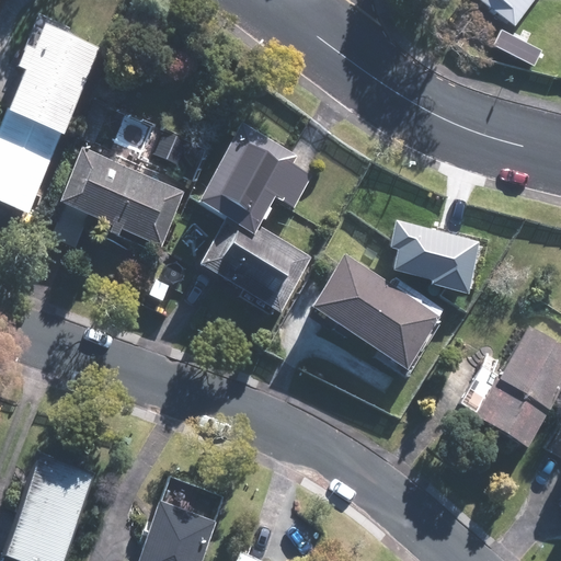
[(536,0),(479,0),(516,26),(536,0)]
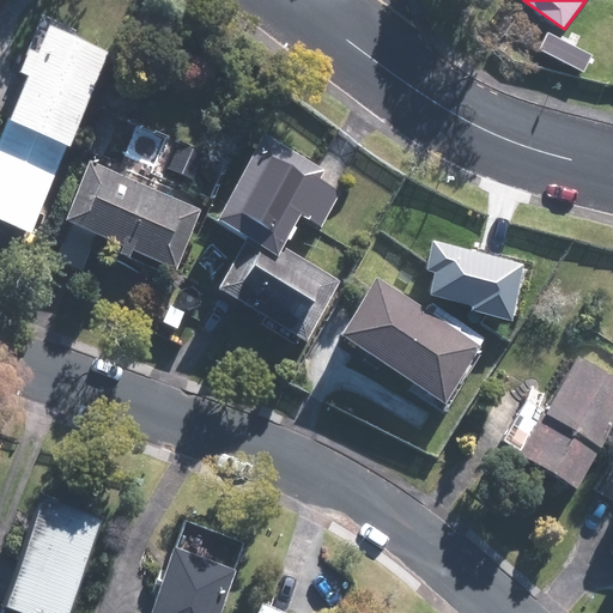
[(0,216),(31,230),(67,143),(70,144),(109,49),(49,22),(37,50),(29,47),(19,70),(28,72),(10,116),(8,115),(0,134),(0,216)]
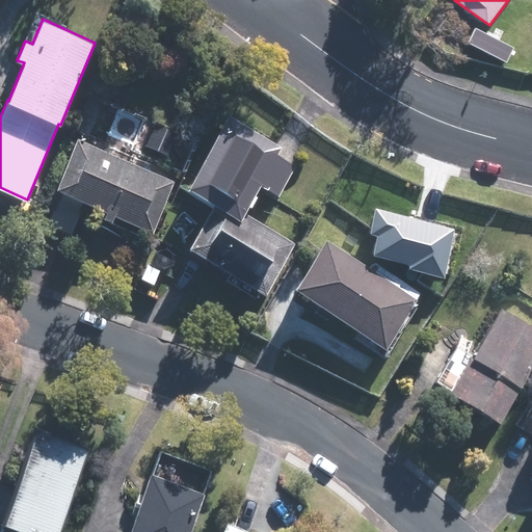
[(241,227),(247,214),(263,187),(276,194),(298,155),(225,114),(182,193),(208,208),(241,227)]
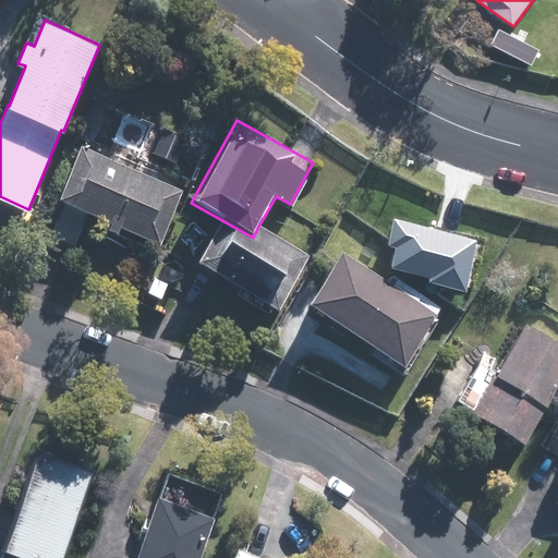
[(110,156),(82,142),(56,195),(65,199),(50,232),(76,244),(93,213),(159,244),(183,193),(126,166),(137,143),(120,135),(110,156)]
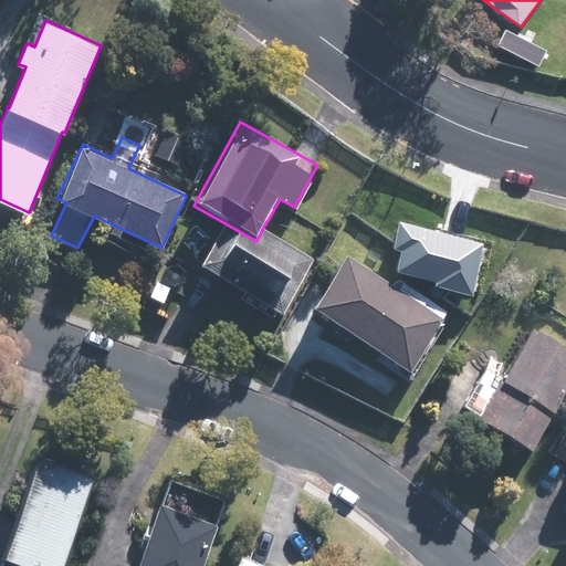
[(257,241),(221,221),(198,263),(287,313),(317,258),(263,228),(257,241)]
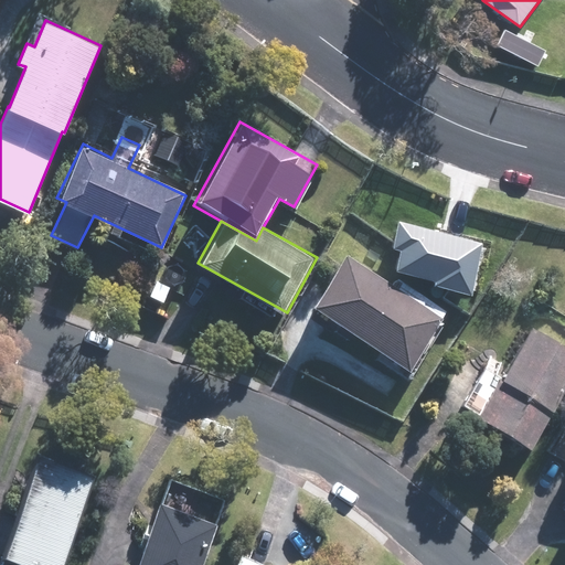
[(348,252),(312,302),(412,370),(450,313),(396,277),(393,283),(348,252)]
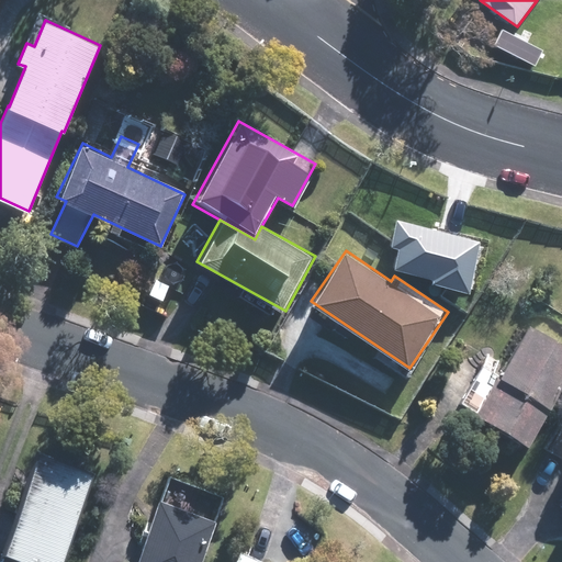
[(526,444),(561,382),(561,344),(530,325),(508,362),(481,346),(468,369),(461,364),(444,394),(526,444)]
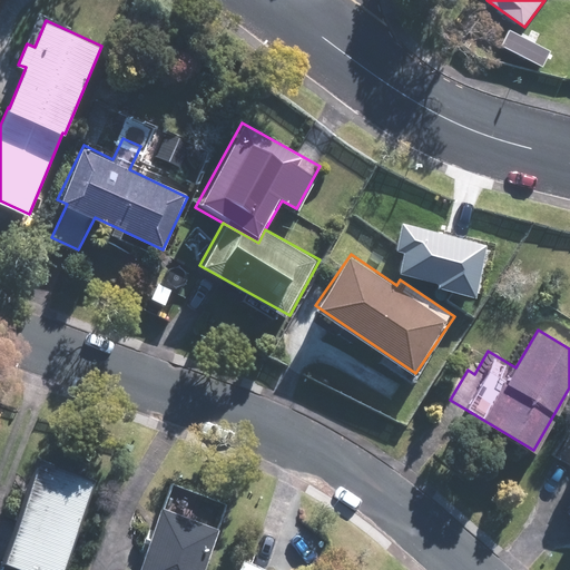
[(61,569),(97,475),(40,454),(0,562),(0,569),(61,569)]
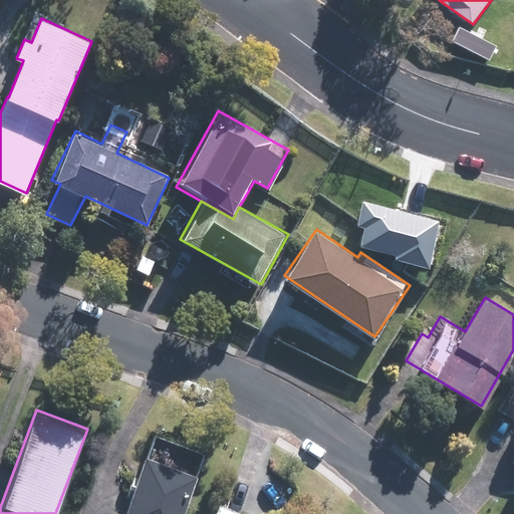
[(183,513),(196,475),(144,457),(123,513),(183,513)]
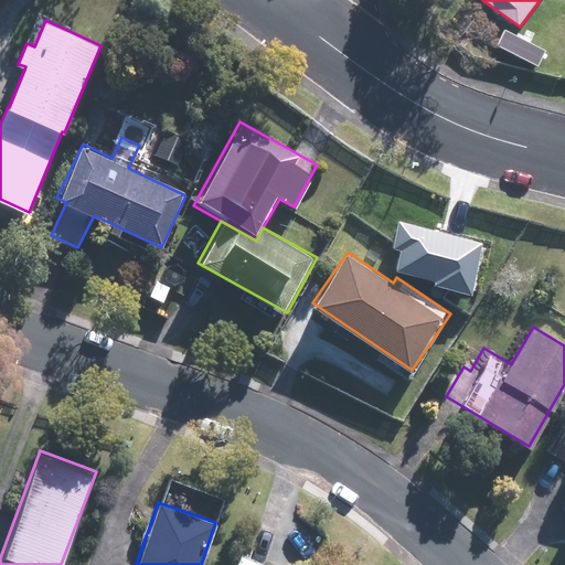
[(267,564),(241,552),(233,564),(267,564)]
